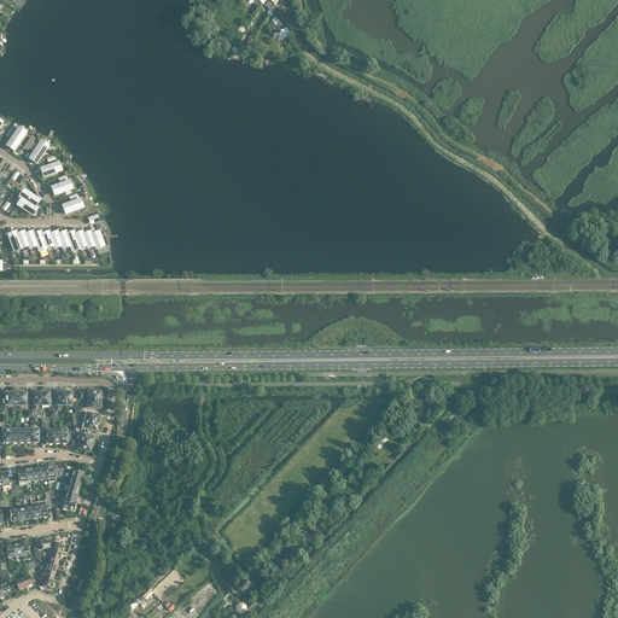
[(275,9),(269,3),(266,6),(272,12),(275,9)]
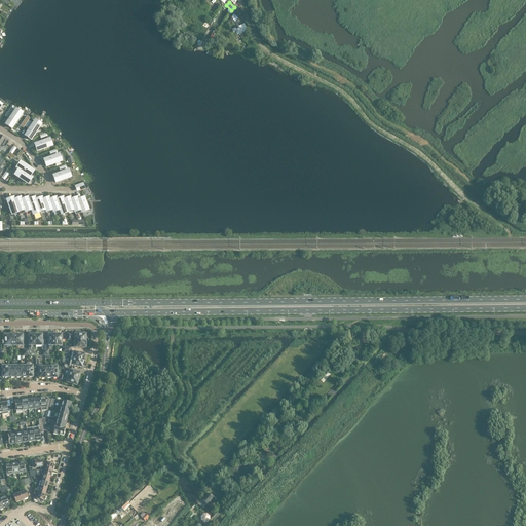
[(231,25),(238,19),(235,15),(234,16),(233,15),(232,17),(233,19),(228,23),(231,25)]
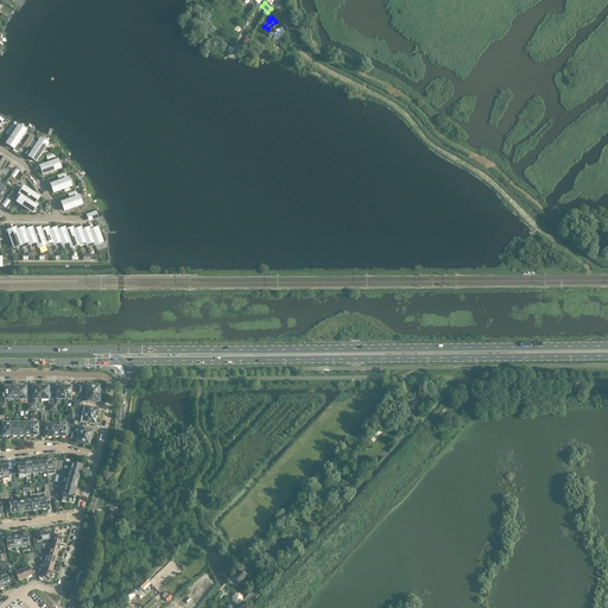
[(286,35),(283,27),(268,35),(271,38),(273,37),(274,40),(286,35)]
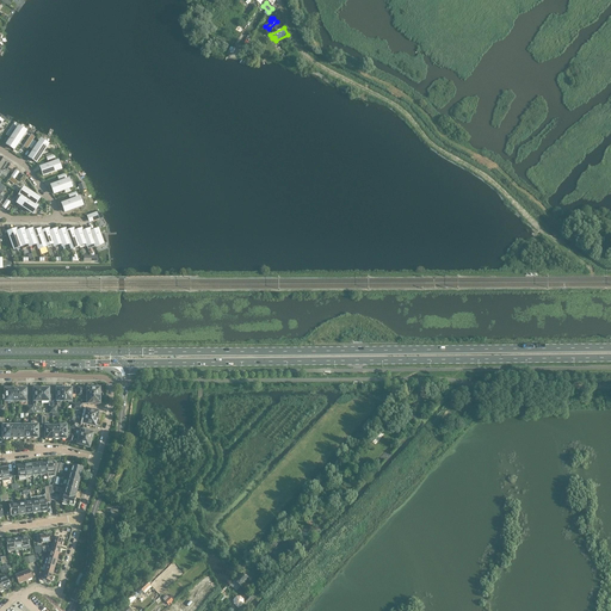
[(25,133),(19,128),(8,143),(10,144),(8,147),(13,150),(25,133)]
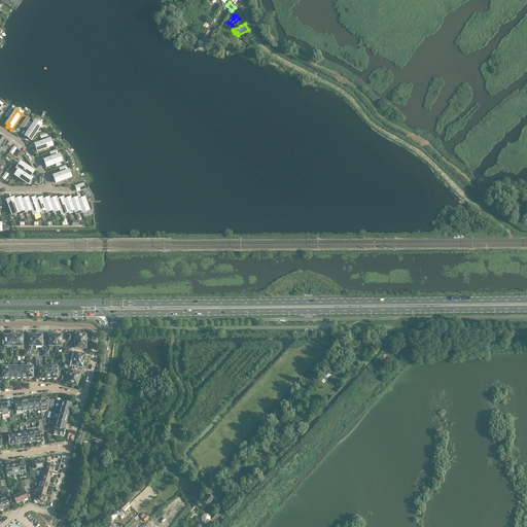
[(31,140),(41,125),(35,121),(26,135),(28,136),(27,138),(31,140)]
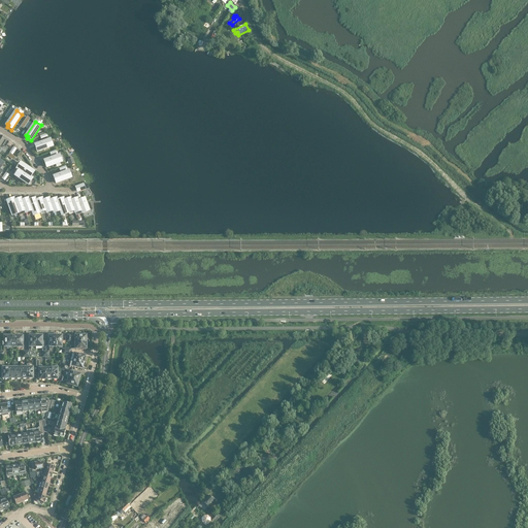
[(0,137),(0,136),(0,149),(1,149),(3,145),(6,146),(9,142),(0,137)]
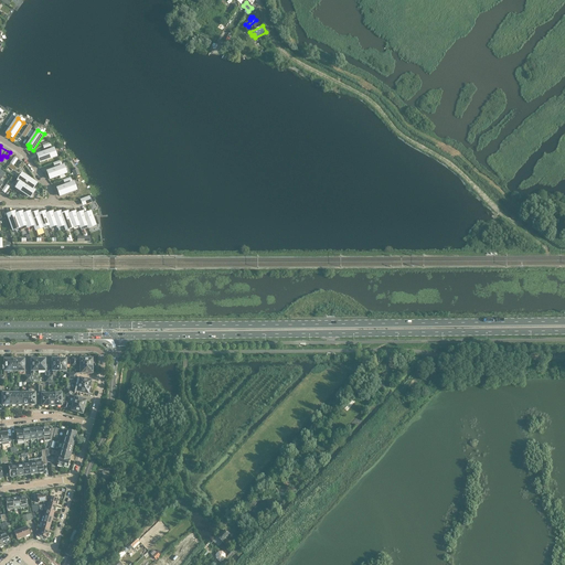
[(40,162),(56,157),(53,149),(39,155),(40,157),(38,158),(40,162)]
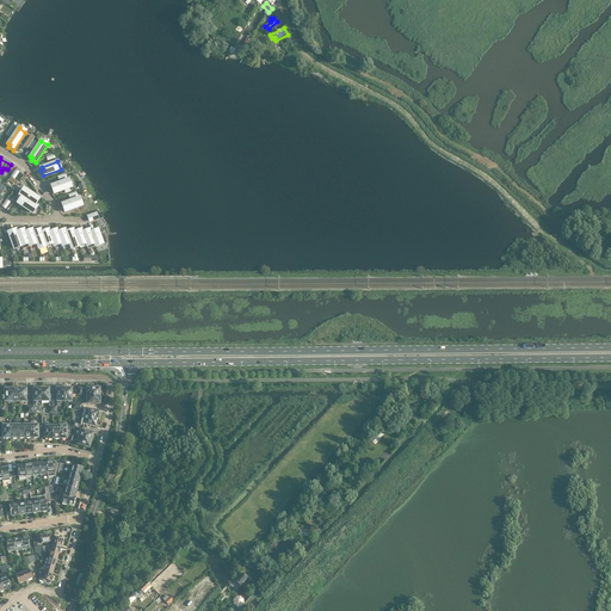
[(54,195),(72,187),(68,180),(53,185),(54,187),(51,189),(54,195)]
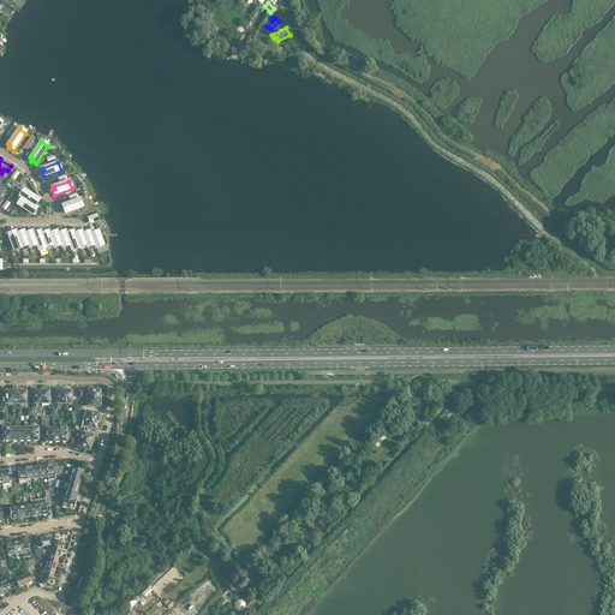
[(24,190),(19,197),(22,198),(35,207),(37,204),(35,203),(37,199),(24,190)]
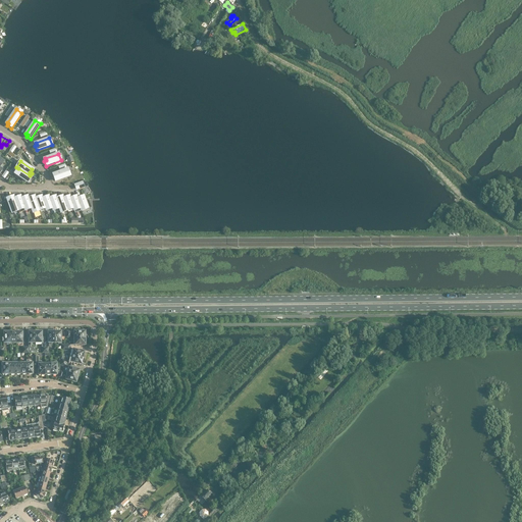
[(32,176),(18,168),(14,173),(27,181),(29,178),(30,179),(32,176)]
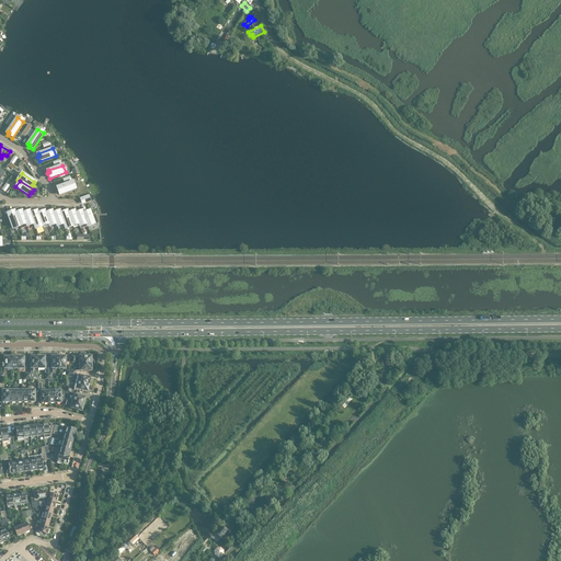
[(59,195),(76,189),(72,182),(58,187),(59,189),(57,190),(59,195)]
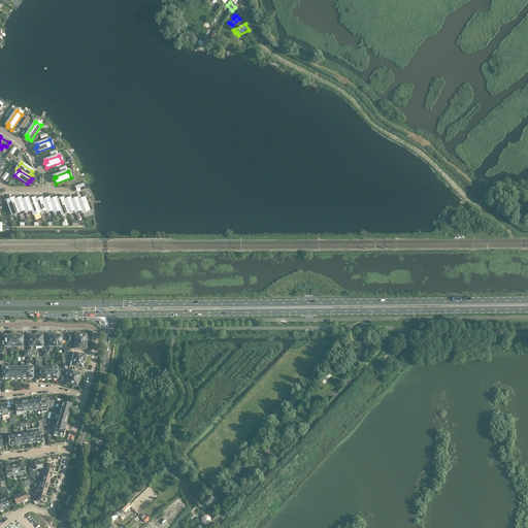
[(14,201),(13,200),(12,201),(11,199),(6,201),(12,216),(19,213),(14,201)]
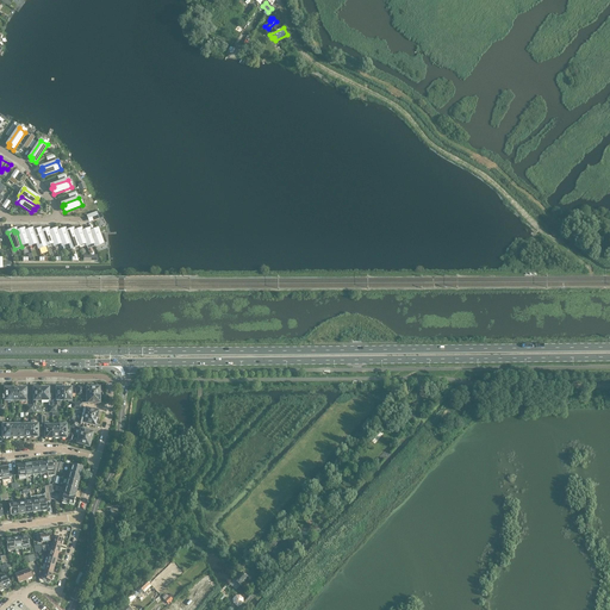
[(29,244),(24,232),(24,231),(23,232),(22,230),(17,232),(22,247),(29,244)]
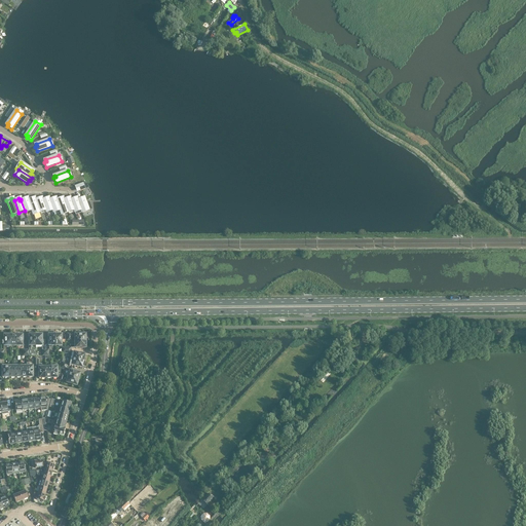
[(32,211),(28,200),(28,199),(26,200),(26,198),(21,200),(25,211),(26,213),(32,211)]
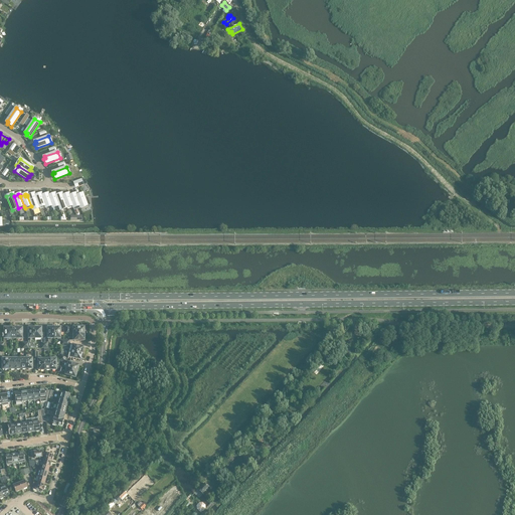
[(39,208),(34,196),(34,195),(32,196),(32,194),(27,196),(31,206),(32,210),(39,208)]
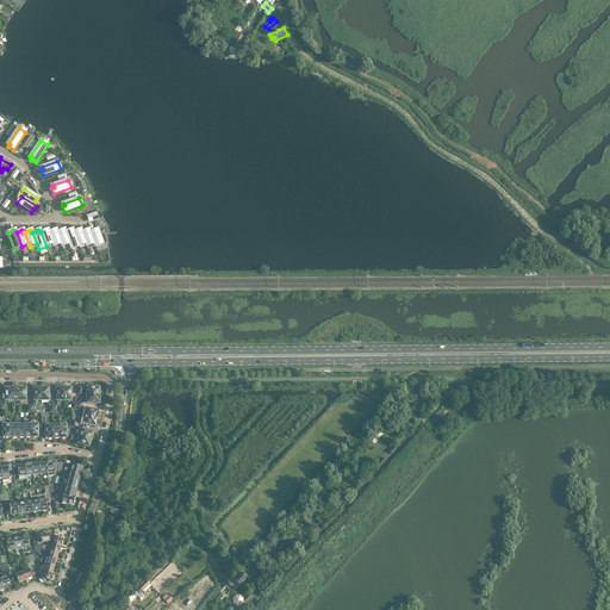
[(55,247),(49,232),(49,231),(47,232),(47,230),(41,232),(47,247),(48,249),(55,247)]
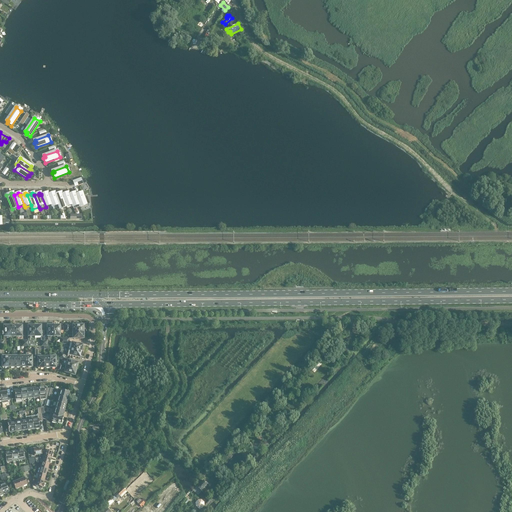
[(51,205),(48,195),(48,194),(46,195),(46,193),(41,195),(46,207),(51,205)]
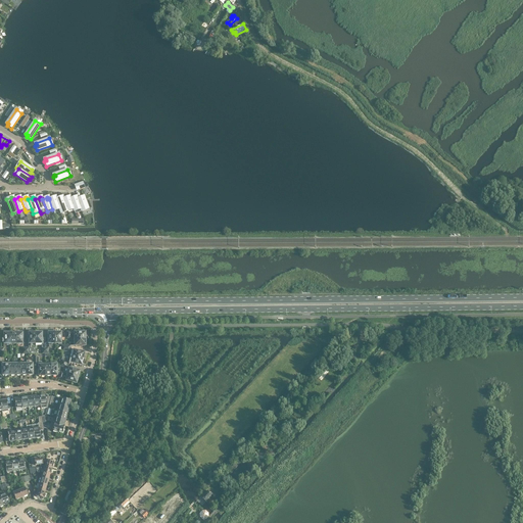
[(59,209),(56,199),(56,198),(54,199),(54,197),(49,199),(52,209),(53,211),(59,209)]
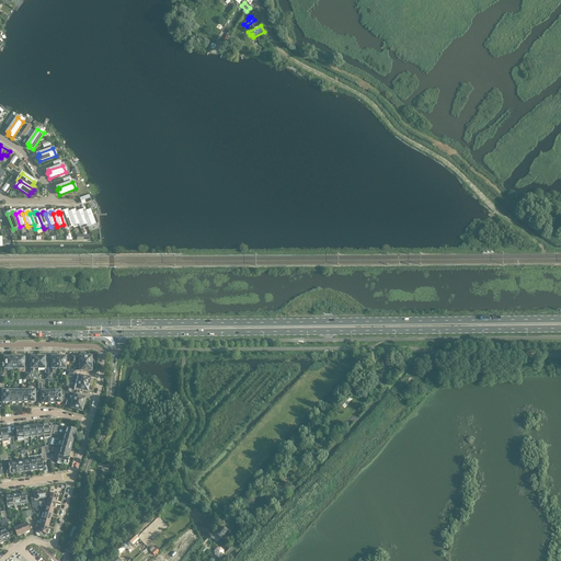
[(68,214),(67,213),(66,214),(65,212),(60,214),(64,225),(66,229),(72,227),(68,214)]
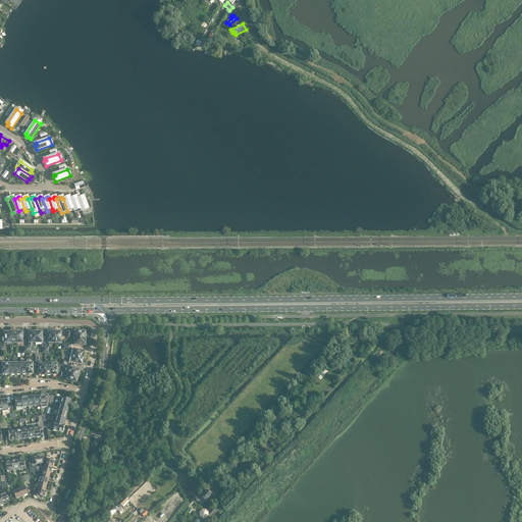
[(73,209),(70,199),(69,198),(68,199),(67,197),(63,199),(67,211),(73,209)]
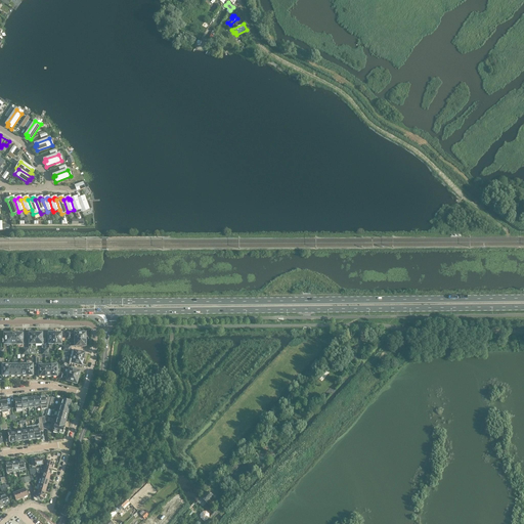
[(81,210),(77,200),(77,199),(76,200),(75,198),(71,200),(74,210),(75,212),(81,210)]
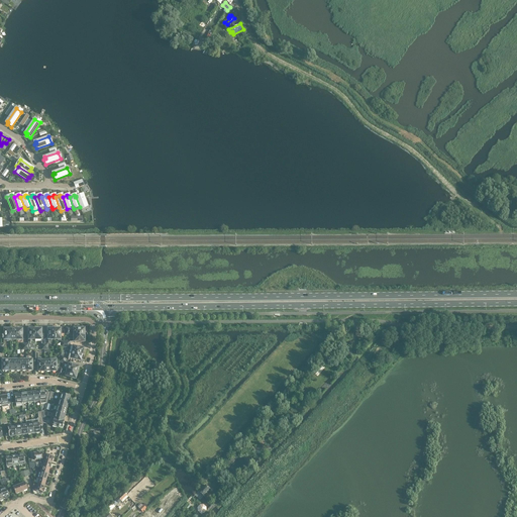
[(76,197),(80,207),(81,209),(87,207),(83,197),(83,196),(81,197),(81,195),(76,197)]
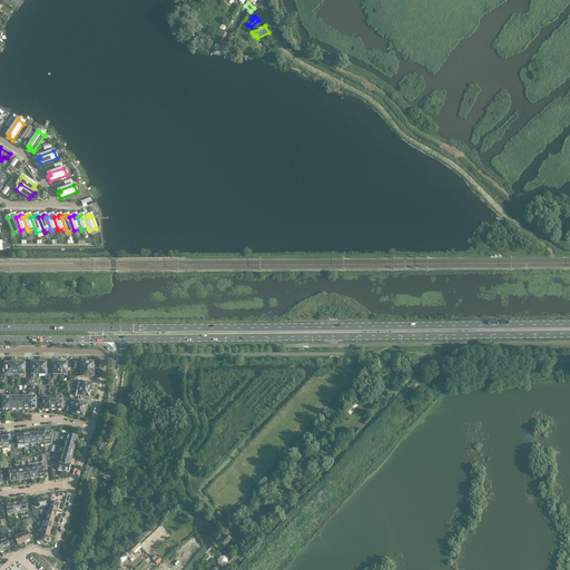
[(94,370),(94,366),(92,366),(92,362),(91,361),(90,361),(89,362),(85,362),(85,363),(77,363),(77,362),(72,362),(74,370),(77,370),(77,366),(80,366),(80,371),(94,370)]
